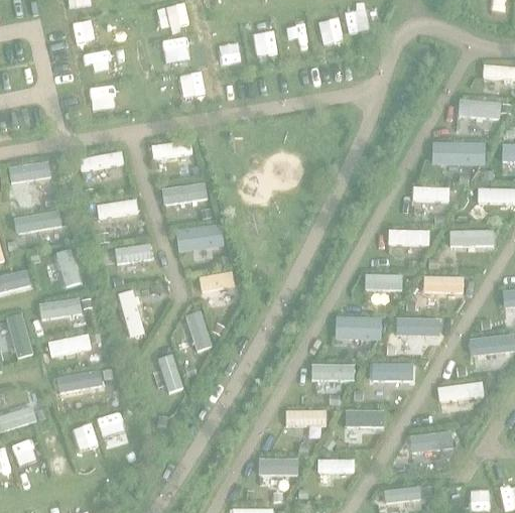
[(514,67),(484,65),(483,77),(514,79),(514,67)]
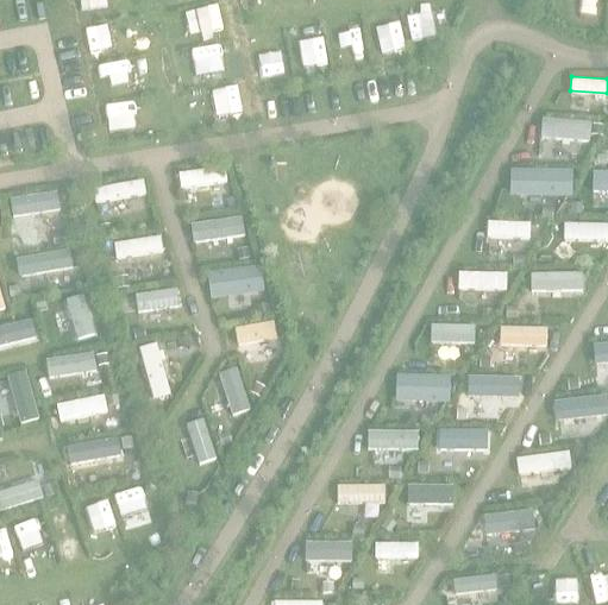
[(593,136),(593,121),(546,118),(545,132),(593,136)]
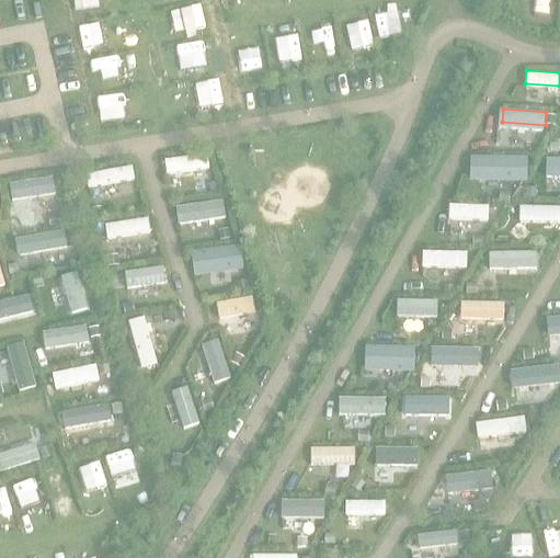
[(209,167),(207,152),(164,158),(167,172),(209,167)]
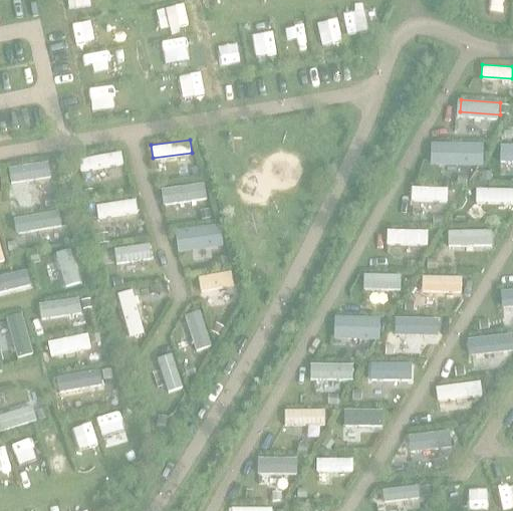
[(503,157),(512,157),(512,143),(503,144),(503,157)]
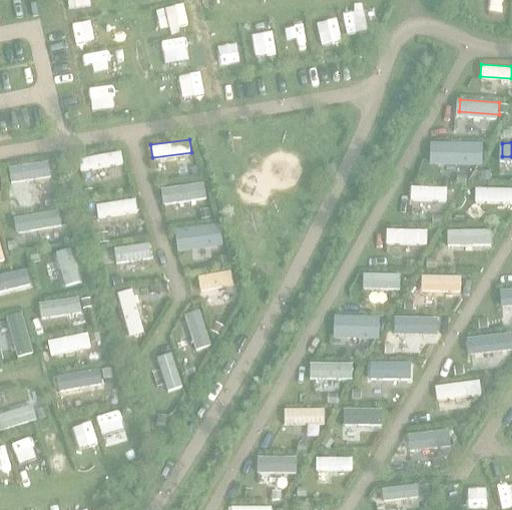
[(475,160),(475,145),(437,144),(436,159),(475,160)]
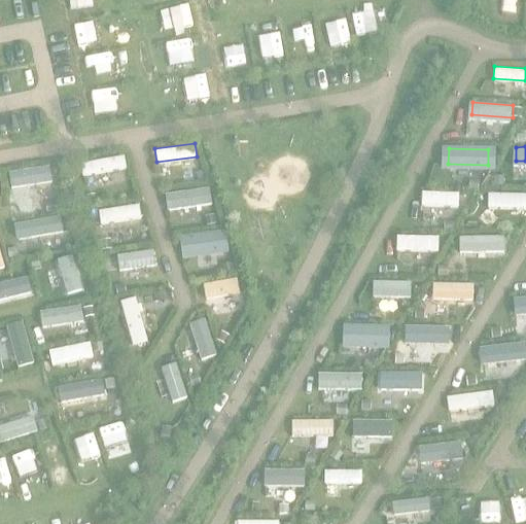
[(82,175),(126,167),(124,154),(80,163),(82,175)]
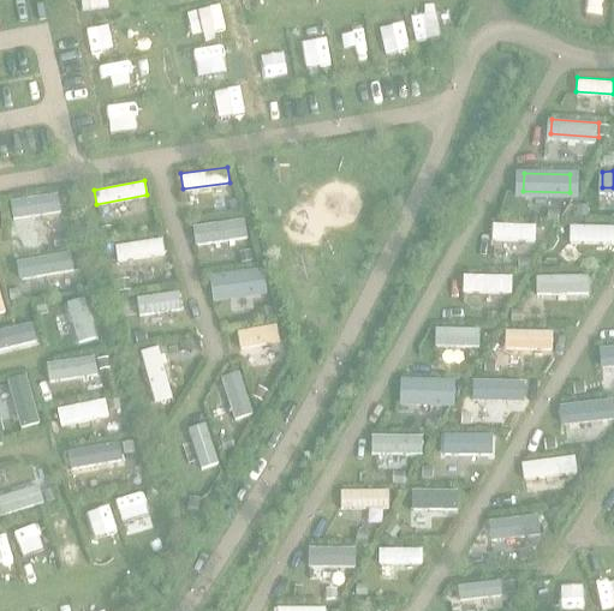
[(64,241),(52,193),(34,198),(47,246),(64,241)]
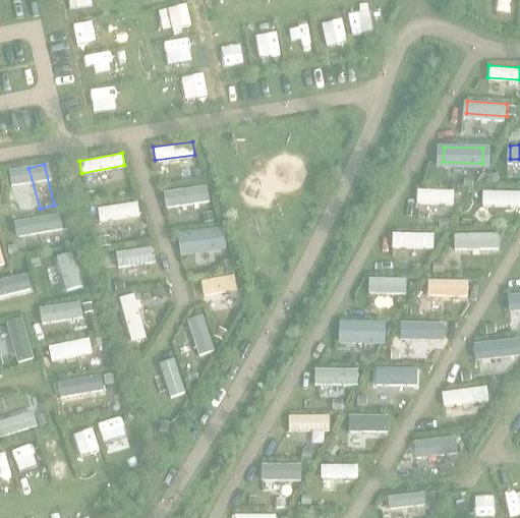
[(203,197),(201,186),(165,190),(166,203),(203,197)]
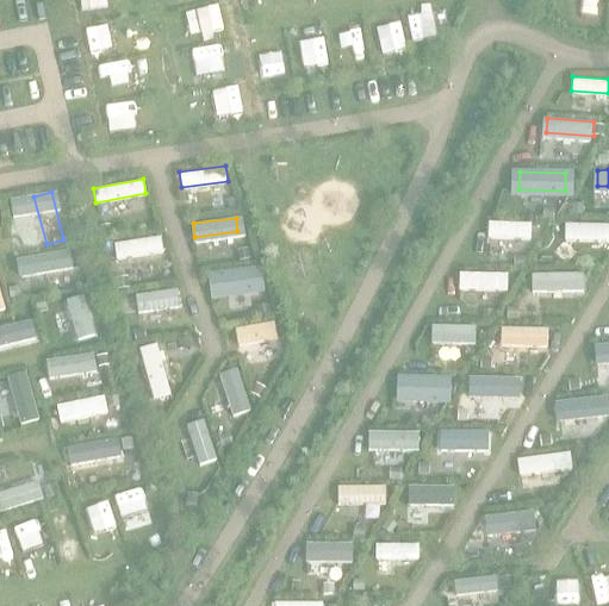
[(530,238),(532,222),(489,220),(488,236),(530,238)]
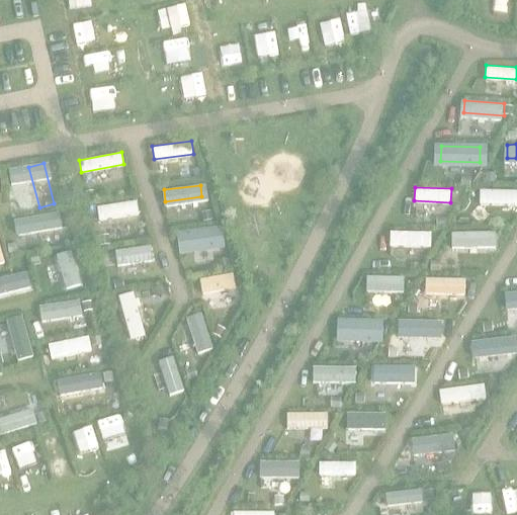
[(480,202),(516,203),(516,189),(480,188),(480,202)]
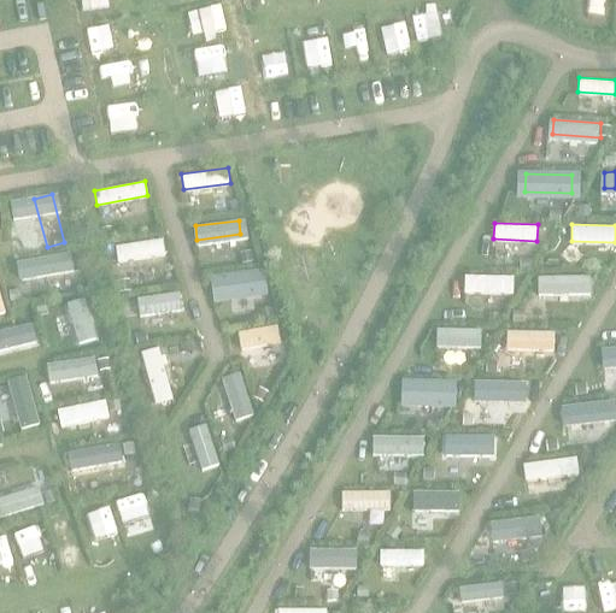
[(118,260),(164,253),(162,237),(116,245),(118,260)]
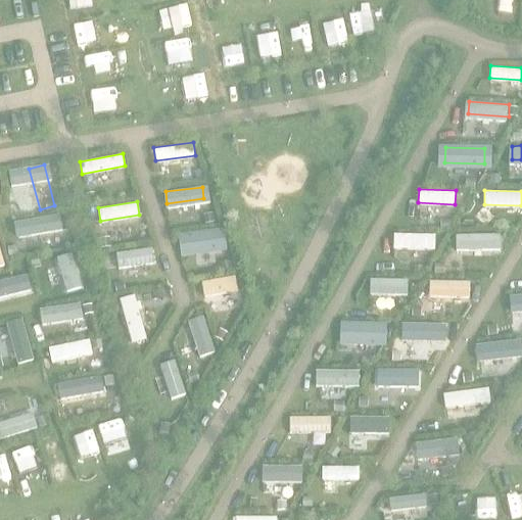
[(16,237),(62,228),(60,213),(14,222),(16,237)]
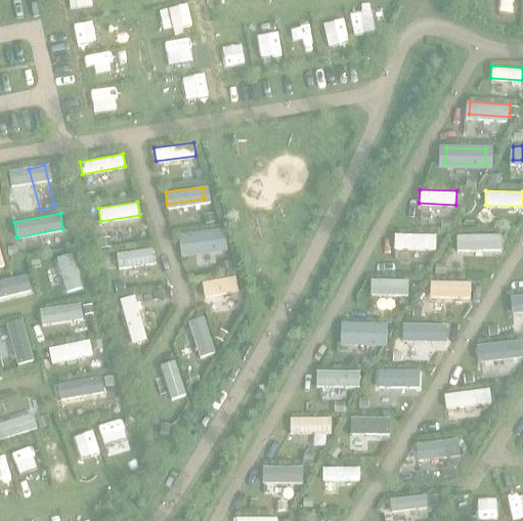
[(215,243),(214,230),(180,235),(182,248),(215,243)]
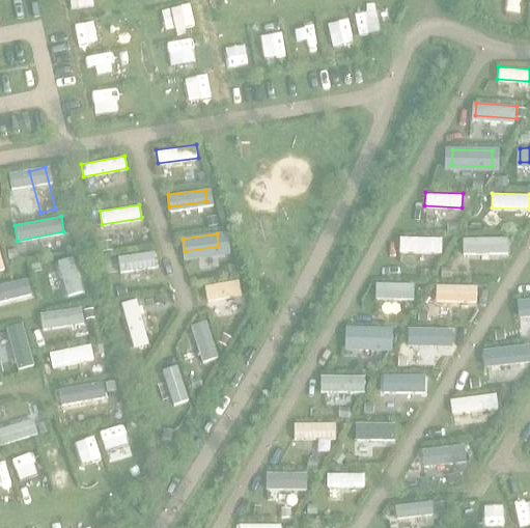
[(399,251),(441,251),(441,237),(399,237),(399,251)]
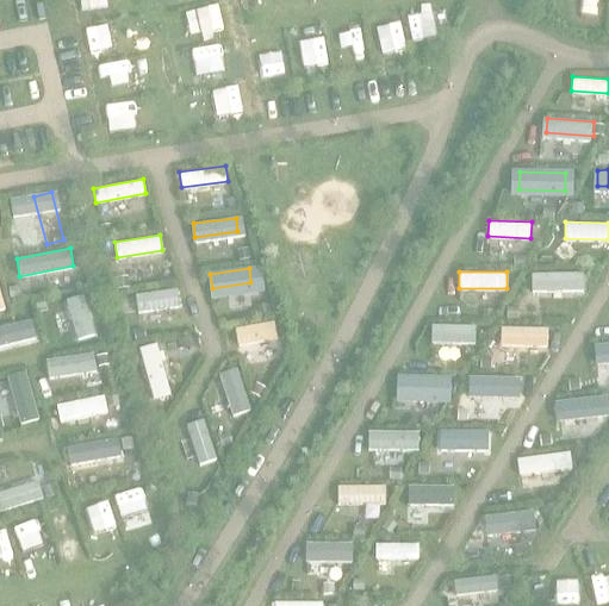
[(546,287),(583,286),(583,272),(545,273),(546,287)]
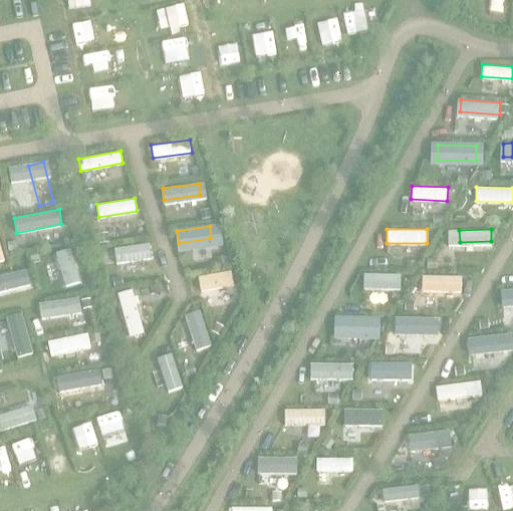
[(116,262),(151,257),(149,243),(114,248),(116,262)]
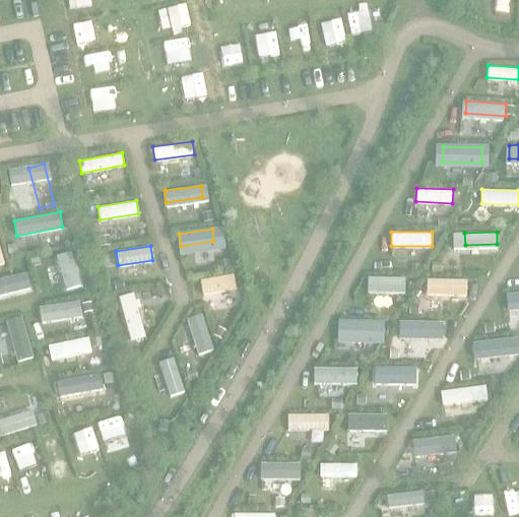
[(0,286),(16,283),(14,270),(0,272),(0,286)]
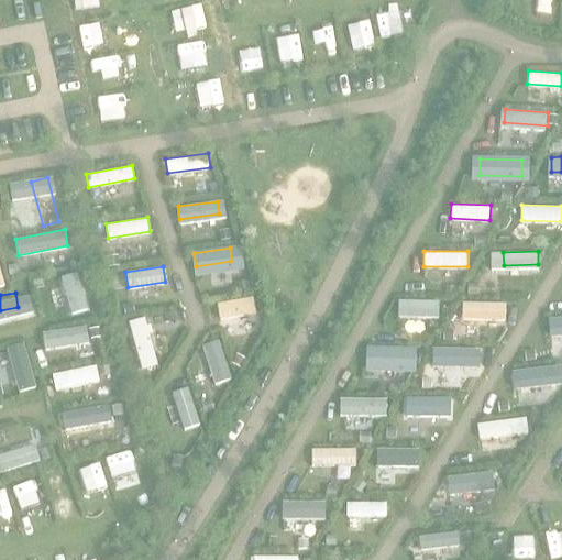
[(255,311),(253,296),(217,303),(220,318),(255,311)]
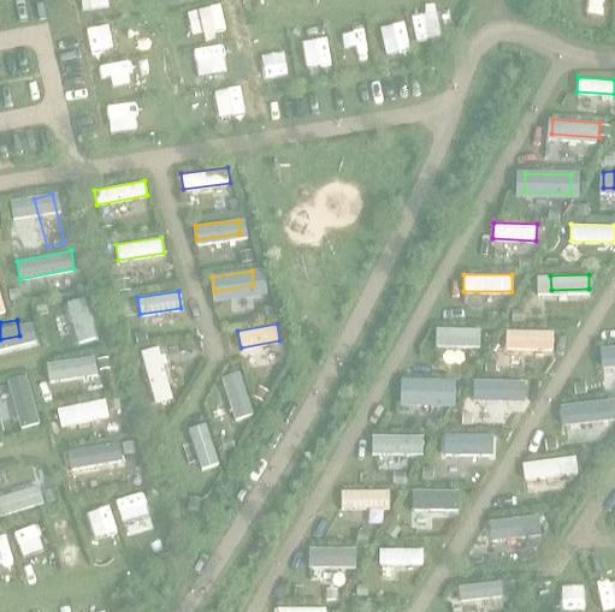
[(436,345),(480,346),(480,328),(436,327),(436,345)]
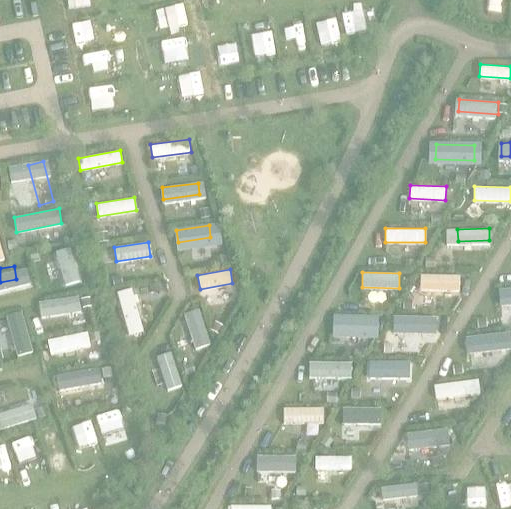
[(423,287),(458,287),(458,275),(423,275),(423,287)]
